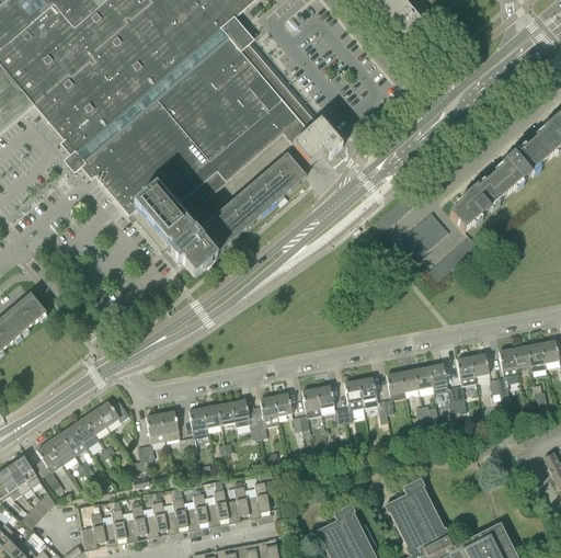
[(259,214),(305,174),(287,155),(196,234),(167,198),(173,193),(191,213),(228,181),(283,134),(284,134),(295,148),(310,166),(325,152),(330,157),(340,148),(321,125),(319,123),(317,124),(245,42),(241,38),(238,36),(239,31),(238,25),(237,21),(235,19),(235,18),(253,0),(201,0),(198,2),(196,0),(0,0),(0,134),(12,124),(21,115),(34,104),(41,112),(35,116),(49,133),(55,127),(65,139),(63,141),(63,144),(70,152),(72,152),(75,151),(86,163),(83,166),(83,168),(91,177),(93,177),(95,175),(129,215),(132,214),(161,249),(159,250),(161,253),(163,251),(174,264),(173,266),(181,261),(193,275),(216,255),(214,252),(259,214)]
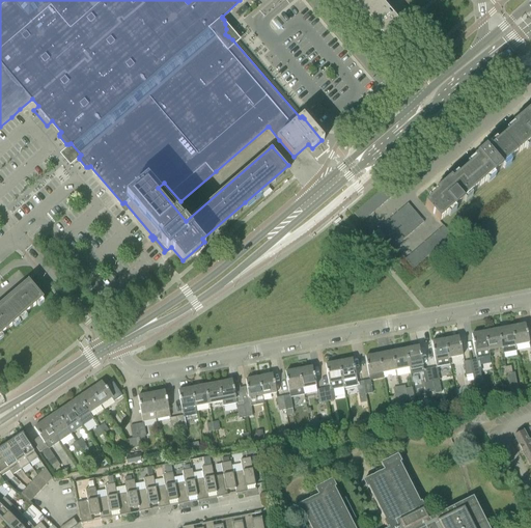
[(355,0),(363,9),(388,39),(404,26),(383,0),(355,0)]
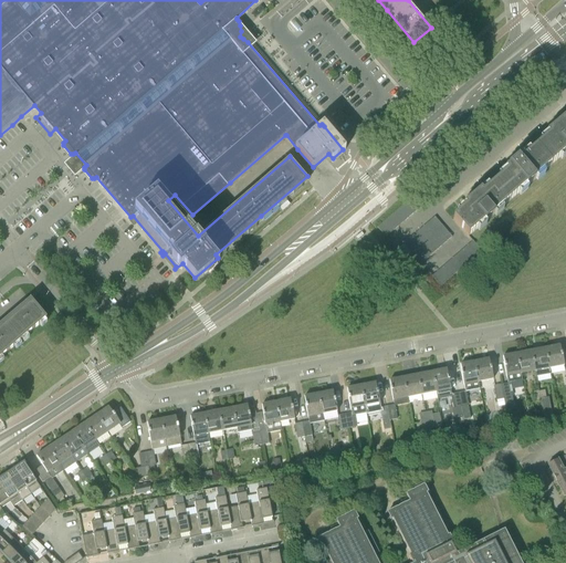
[(552,162),(565,149),(565,118),(565,120),(564,117),(547,132),(548,134),(536,144),(524,155),(522,153),(514,159),(505,167),(507,169),(495,180),(483,190),(481,188),(464,202),(467,205),(453,216),(469,233),(490,216),(510,198),(531,180),(552,162)]
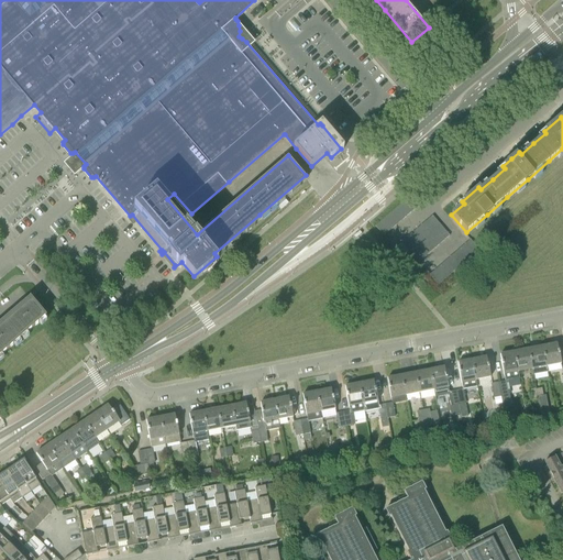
[(431,191),(437,187),(428,177),(423,182),(431,191)]
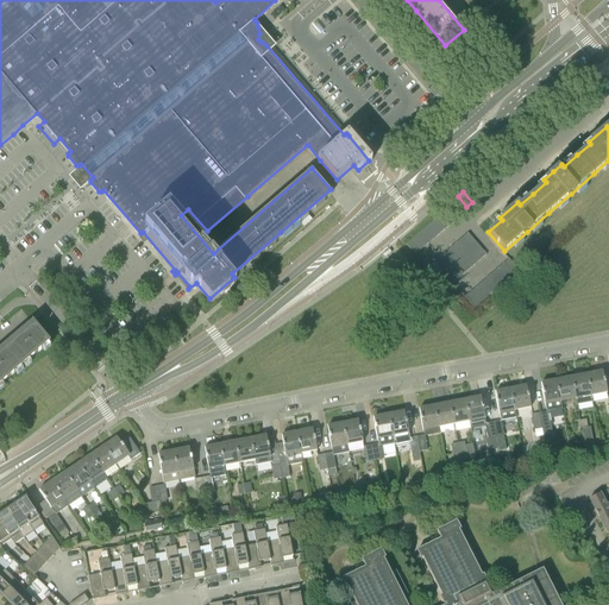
[(462,212),(466,207),(458,196),(452,201),(462,212)]
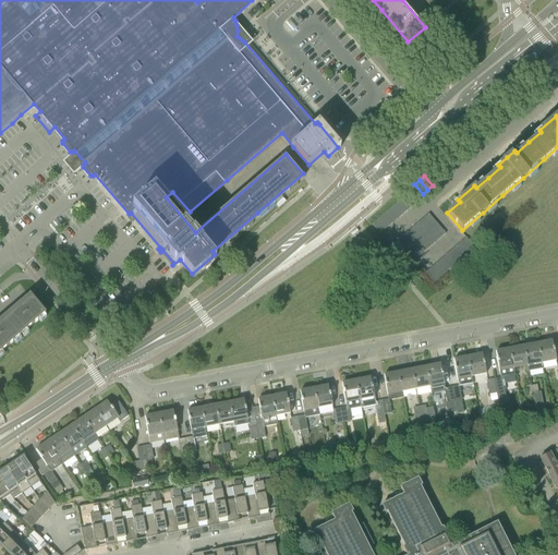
[(417,198),(423,194),(414,184),(409,189),(417,198)]
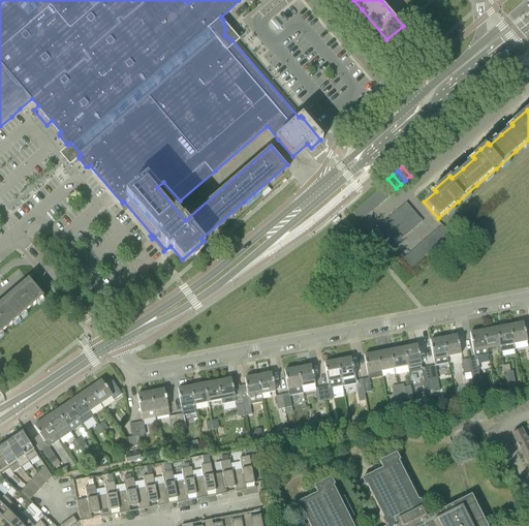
[(391,193),(396,188),(387,179),(382,183),(391,193)]
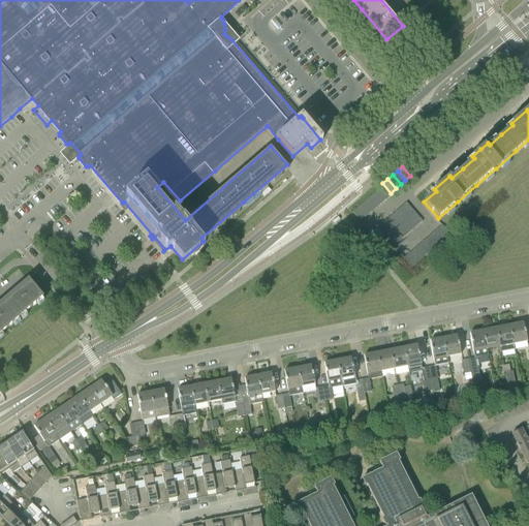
[(385,197),(391,193),(382,183),(377,188),(385,197)]
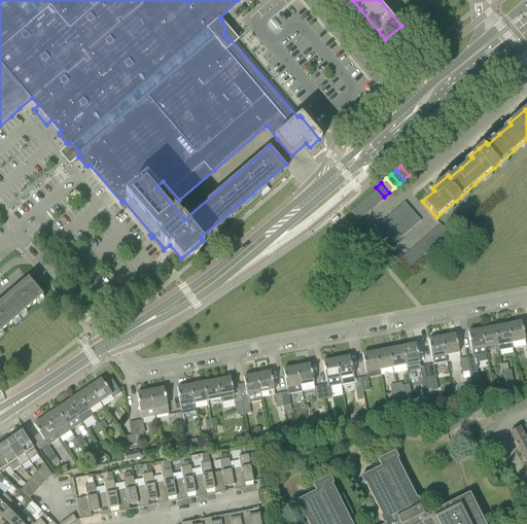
[(379,201),(384,197),(376,187),(372,191),(379,201)]
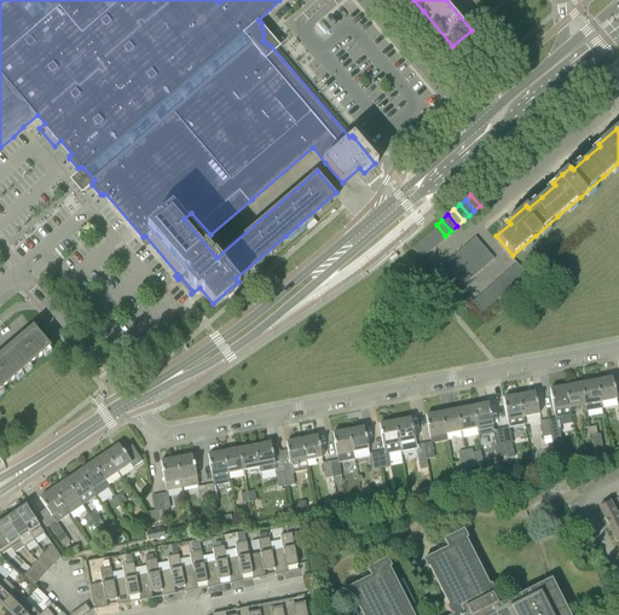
[(440,241),(445,236),(437,225),(431,230),(440,241)]
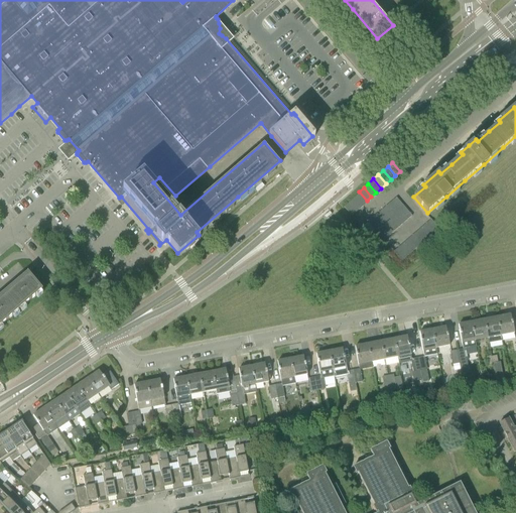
[(362,205),(367,201),(359,191),(354,196),(362,205)]
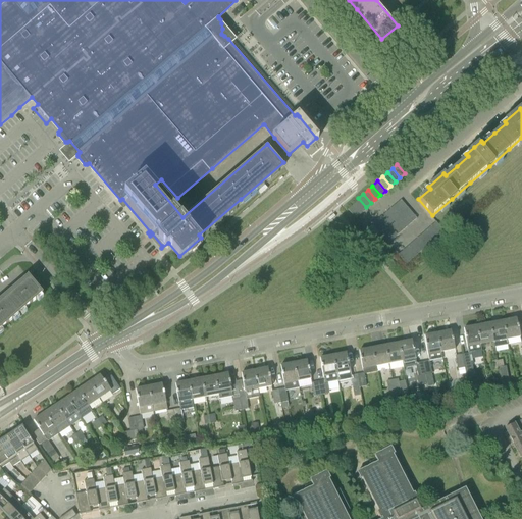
[(405,210),(409,206),(401,197),(397,201),(405,210)]
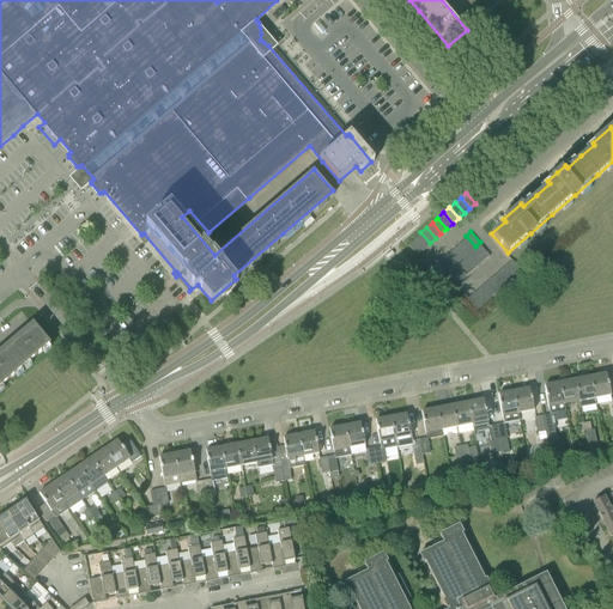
[(424,248),(430,243),(420,232),(414,237),(424,248)]
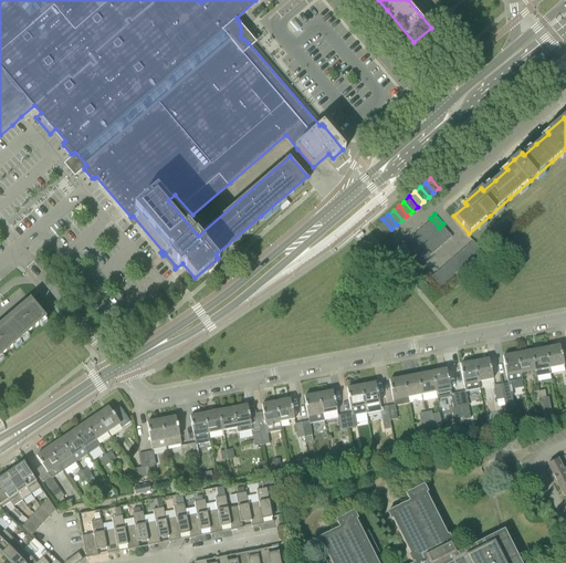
[(433,232),(439,228),(430,218),(425,222),(433,232)]
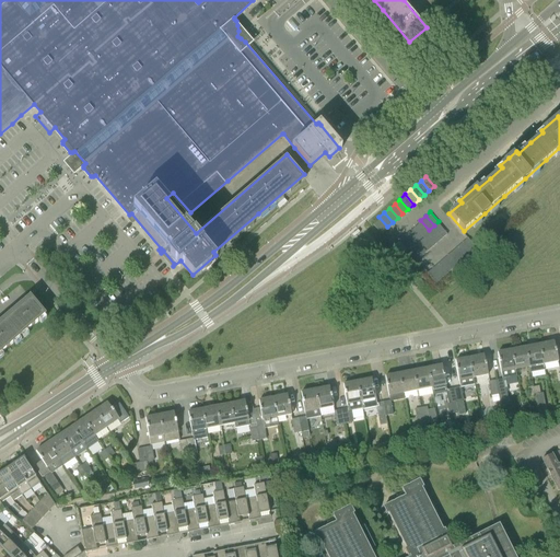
[(378,217),(373,221),(382,231),(387,227),(378,217)]
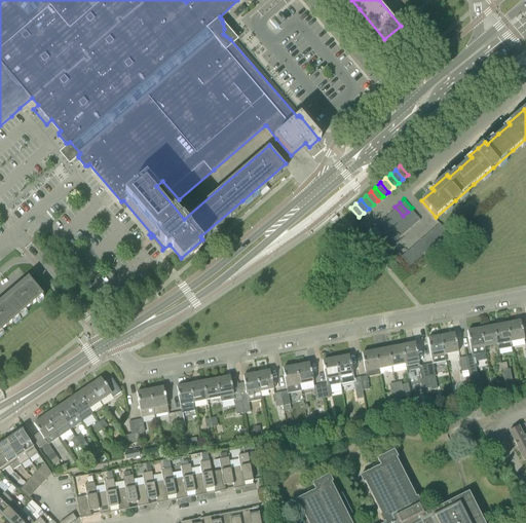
[(398,220),(403,216),(395,207),(389,211),(398,220)]
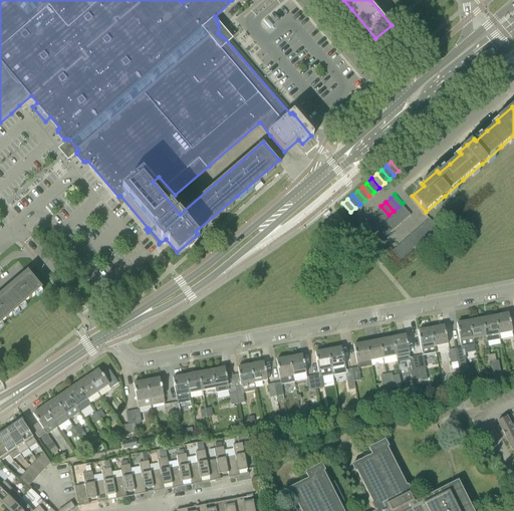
[(406,216),(411,212),(403,203),(399,207),(406,216)]
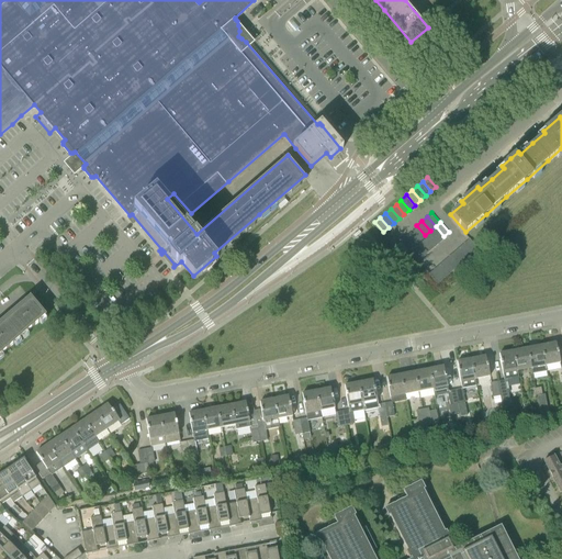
[(420,239),(425,235),(416,225),(412,230),(420,239)]
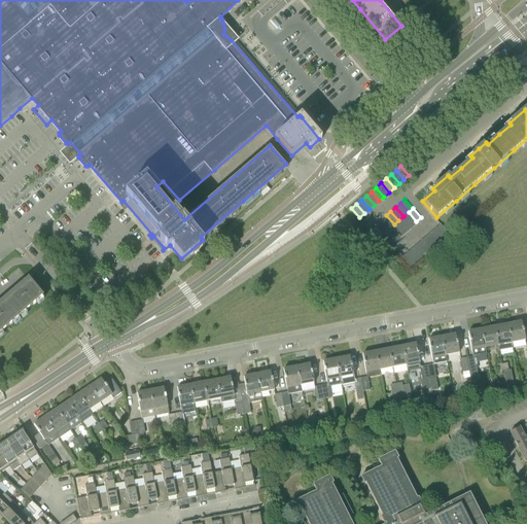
[(412,225),(416,221),(409,212),(403,216),(412,225)]
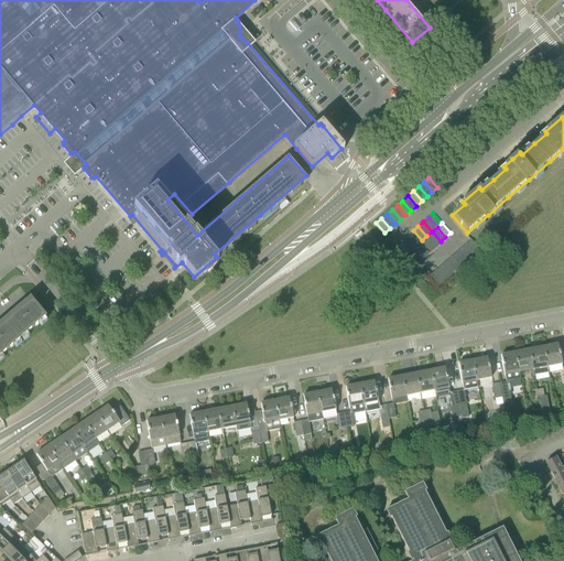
[(416,245),(422,240),(413,230),(408,235),(416,245)]
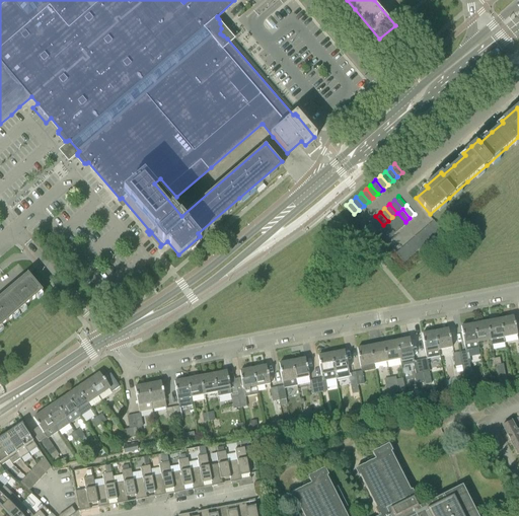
[(400,226),(405,222),(397,213),(392,217),(400,226)]
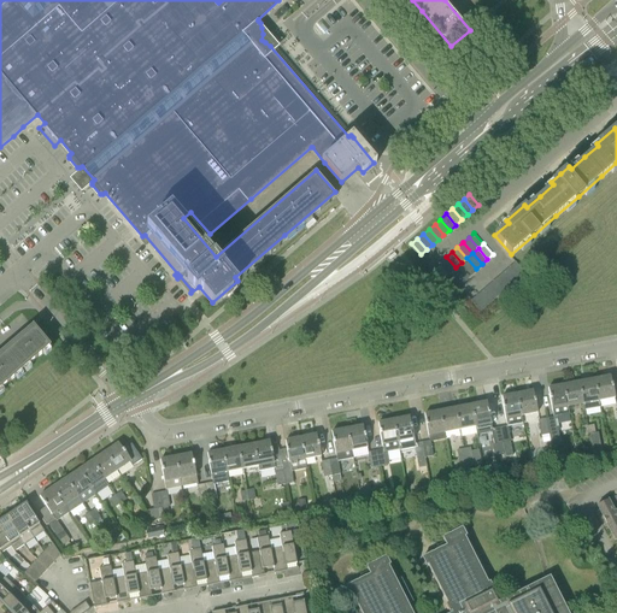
[(450,272),(456,267),(446,257),(440,261),(450,272)]
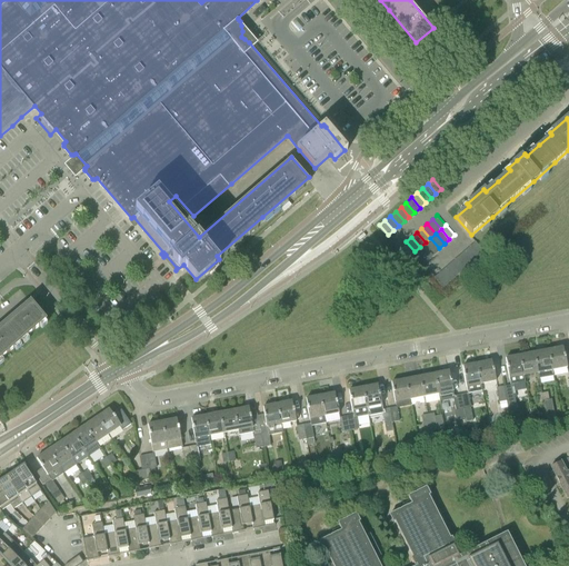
[(433,252),(439,248),(430,238),(426,242),(433,252)]
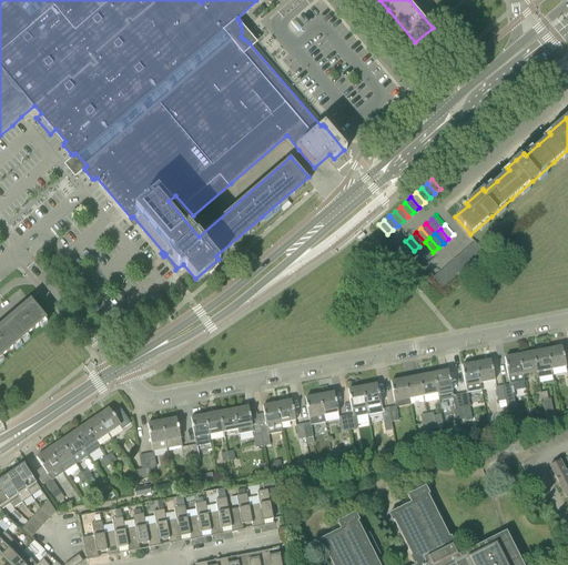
[(478,253),(484,249),(475,239),(469,243),(478,253)]
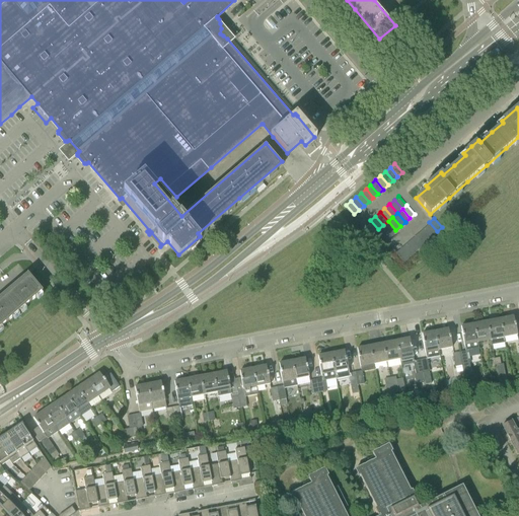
[(391,234),(395,230),(388,221),(383,225),(391,234)]
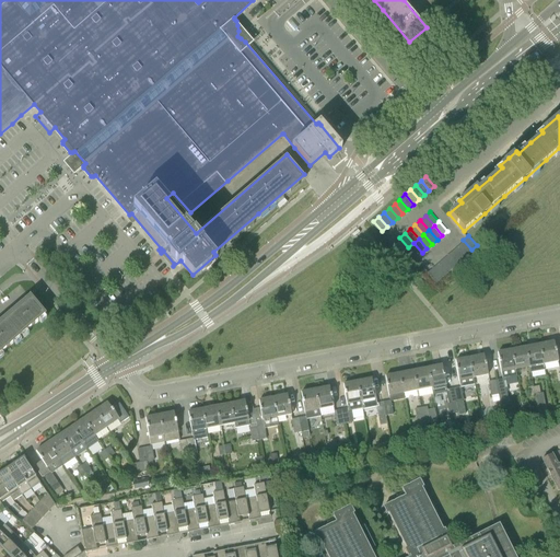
[(467,254),(471,250),(463,240),(458,244),(467,254)]
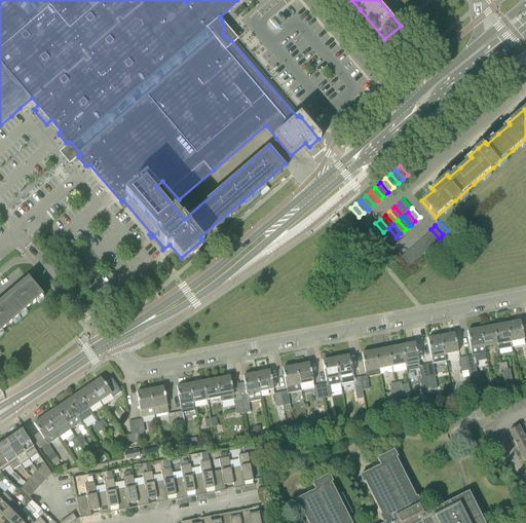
[(391,241),(397,237),(388,228),(383,232),(391,241)]
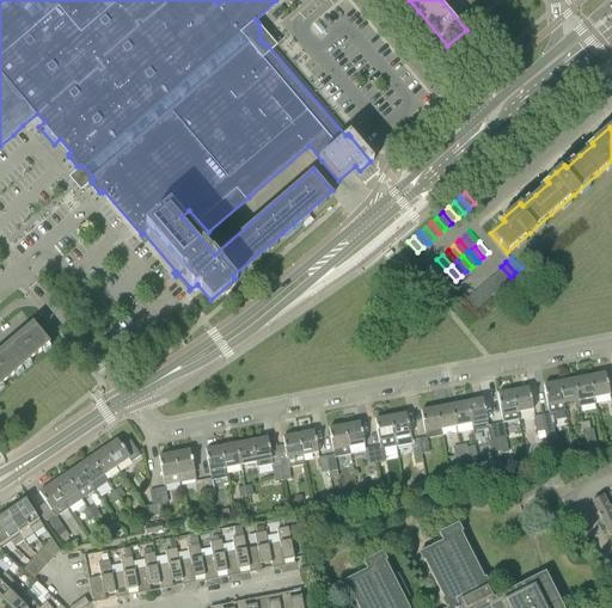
[(505,282),(510,277),(501,266),(495,271),(505,282)]
